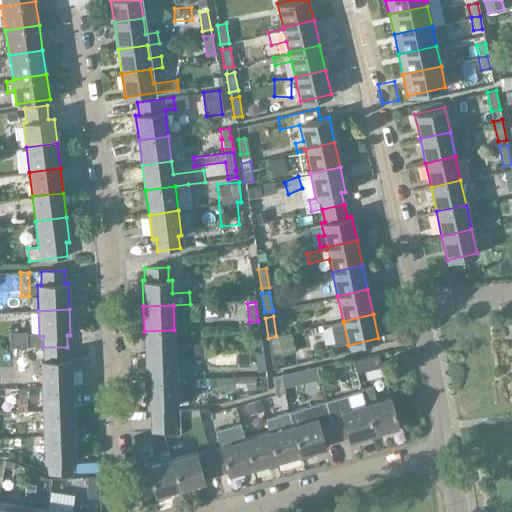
[(254,347),(262,345),(259,326),(251,327),(254,347)]
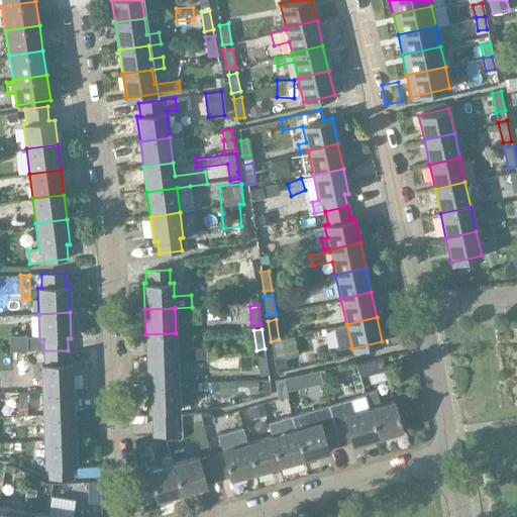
[(146,359),(177,358),(177,359),(205,357),(205,347),(177,348),(176,333),(145,334),(146,359)]
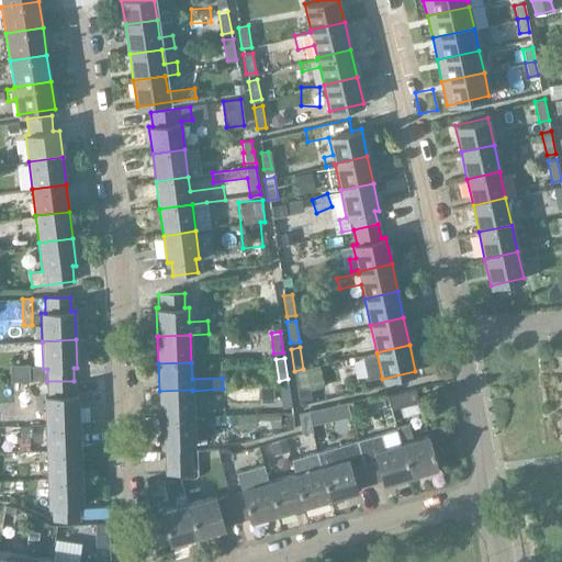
[(99,374),(76,374),(75,390),(98,391),(99,374)]
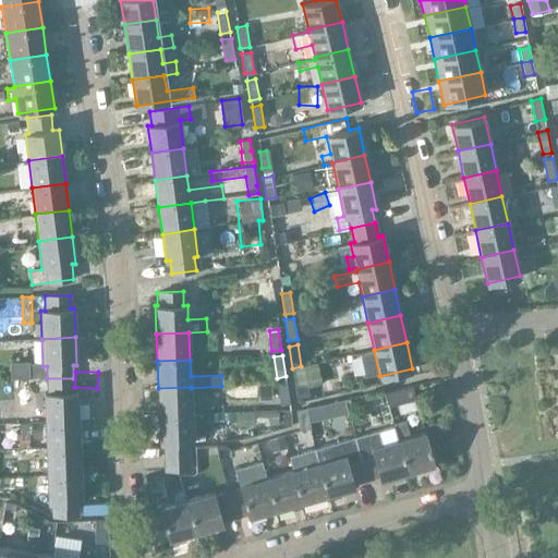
[(47,378),(48,393),(44,393),(45,422),(79,421),(77,395),(73,395),(73,378),(47,378)]
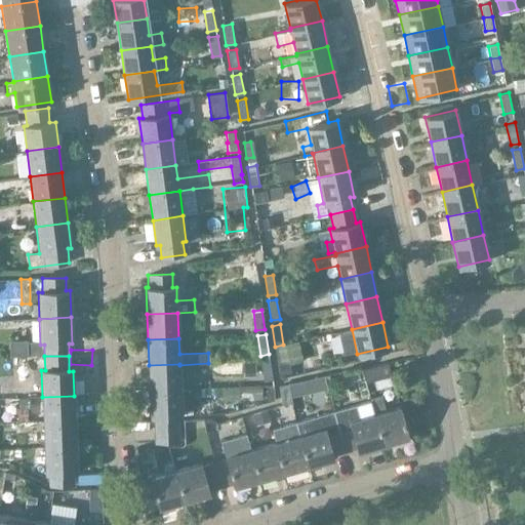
[(273,379),(270,360),(260,361),(264,380),(273,379)]
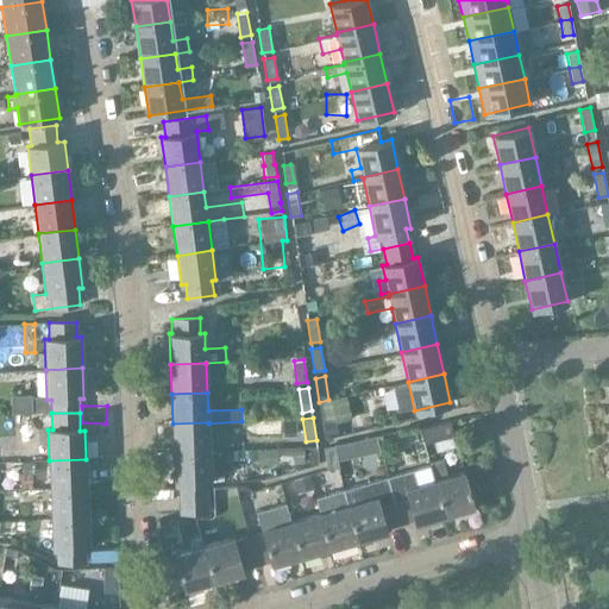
[(453,435),(450,421),(420,429),(425,444),(453,435)]
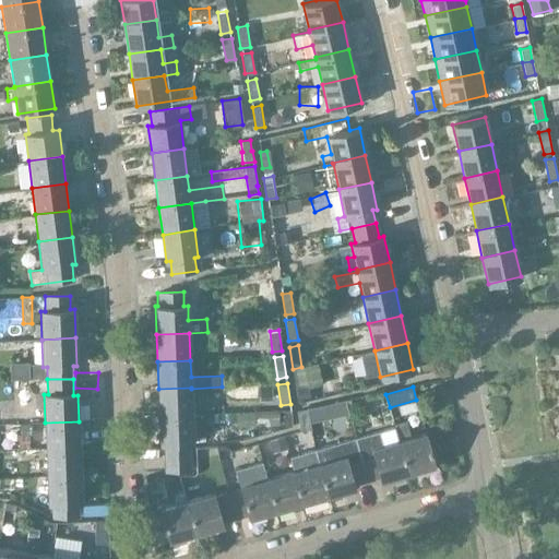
[(159,416),(192,415),(224,414),(224,402),(192,403),(191,389),(191,388),(158,389),(159,416)]
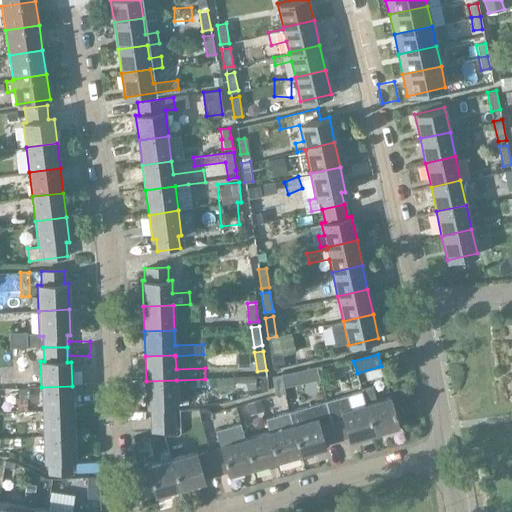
[(255,390),(255,377),(234,377),(234,386),(243,385),(243,390),(255,390)]
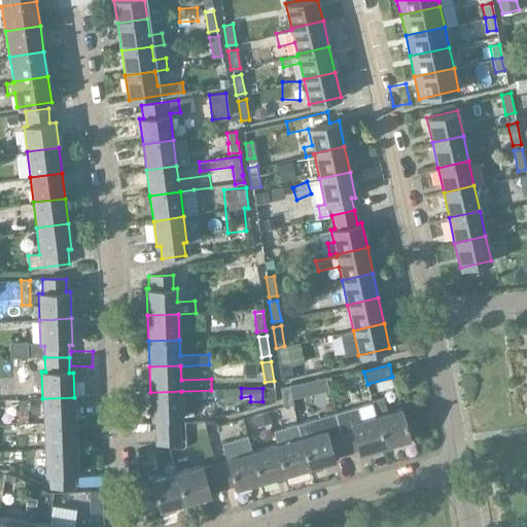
[(222,389),(223,402),(240,402),(240,389),(222,389)]
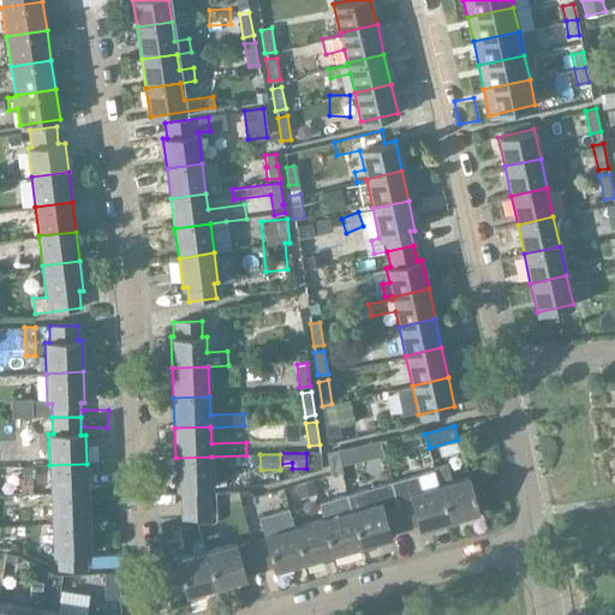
[(209,518),(208,487),(213,487),(233,485),(233,484),(255,483),(255,473),(213,475),(212,457),(175,458),(177,488),(180,488),(181,519),(209,518)]
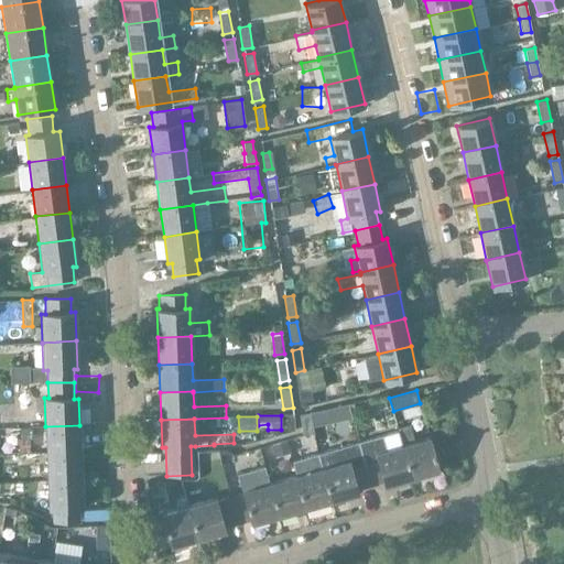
[(402,444),(412,477),(438,469),(430,436),(414,441),(409,424),(398,427),(402,444)]
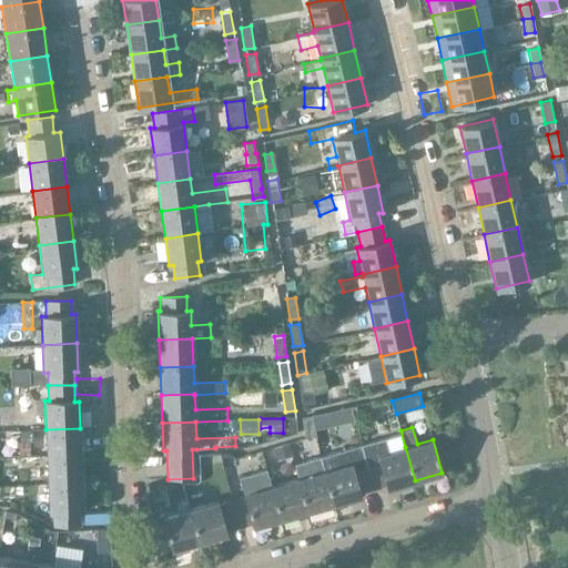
[(46,429),(46,457),(81,456),(80,428),(46,429)]
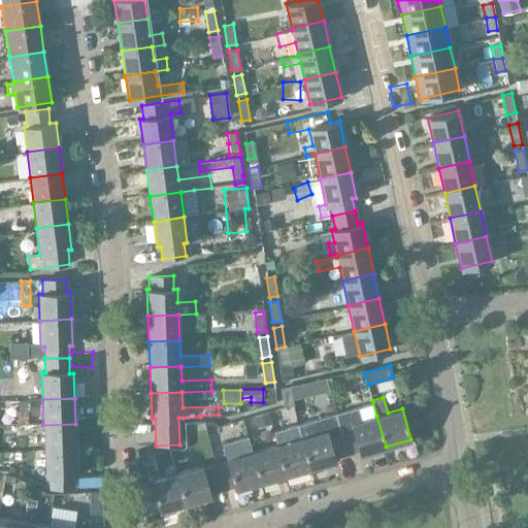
[(335,414),(337,421),(347,454),(359,450),(360,454),(386,447),(376,416),(372,402),(358,406),(335,414)]
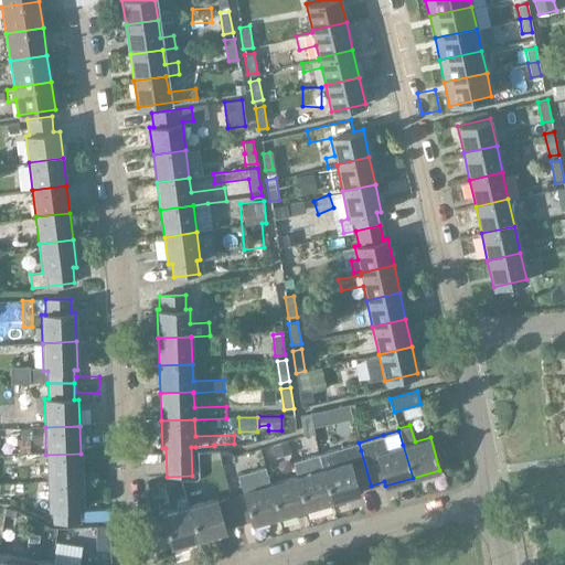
[(371,486),(361,450),(359,443),(318,454),(319,456),(322,467),(331,500),(359,492),(358,489),(371,486)]
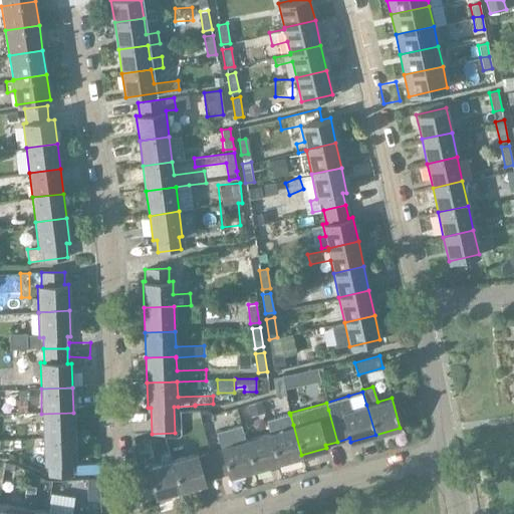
[(41,414),(42,439),(73,438),(73,413),(41,414)]
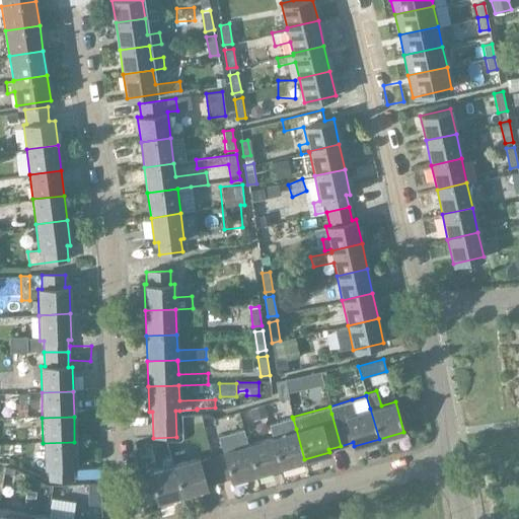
[(269,426),(272,436),(280,466),(304,459),(296,429),(293,419),(269,426)]
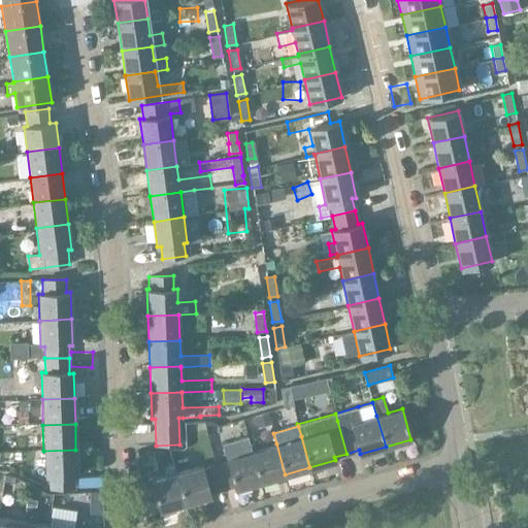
[(260,482),(285,474),(276,443),(252,451),(260,482)]
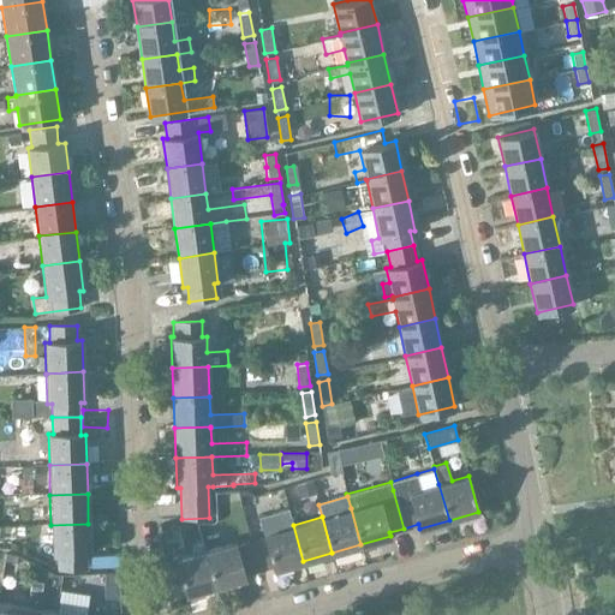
[(88,524),(51,525),(52,555),(55,555),(57,571),(84,569),(84,554),(89,554),(88,524)]
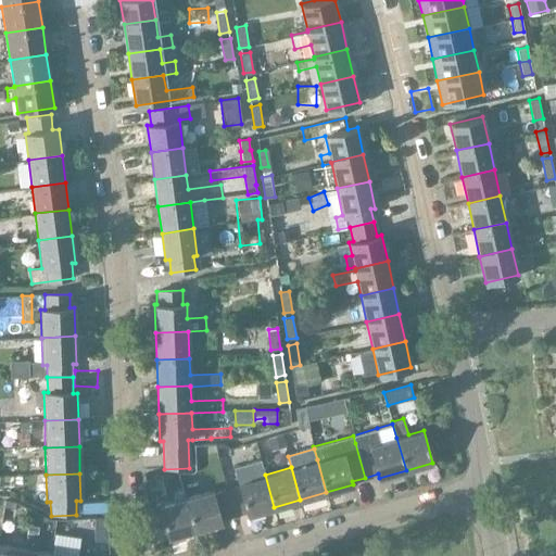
[(234,514),(247,510),(248,515),(274,507),(265,475),(239,482),(240,485),(226,490),(234,514)]
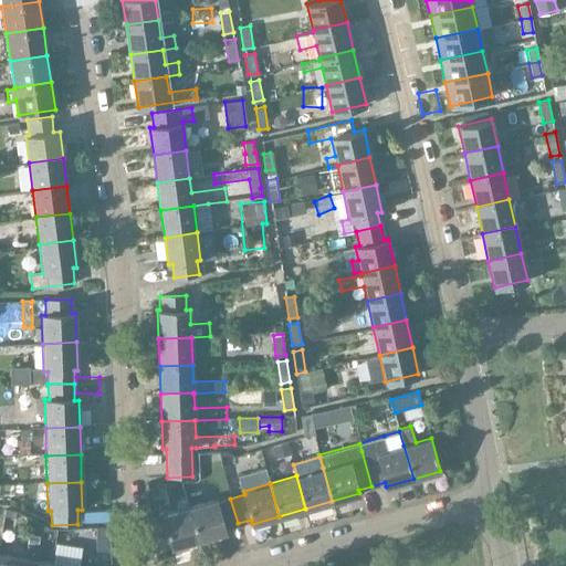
[(224,527),(238,523),(230,499),(217,502),(216,499),(189,506),(198,538),(226,531),(224,527)]
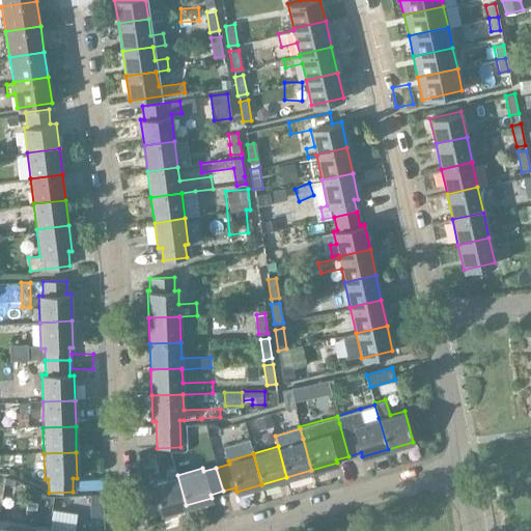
[(186,505),(177,475),(151,481),(160,512),(186,505)]
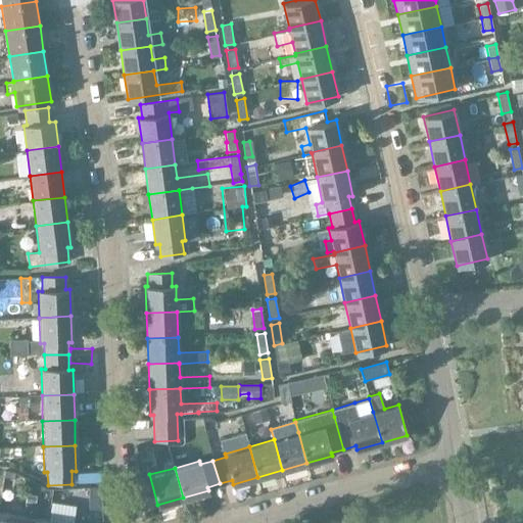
[(48,519),(47,522),(73,522),(76,506),(52,502),(49,520),(48,519)]
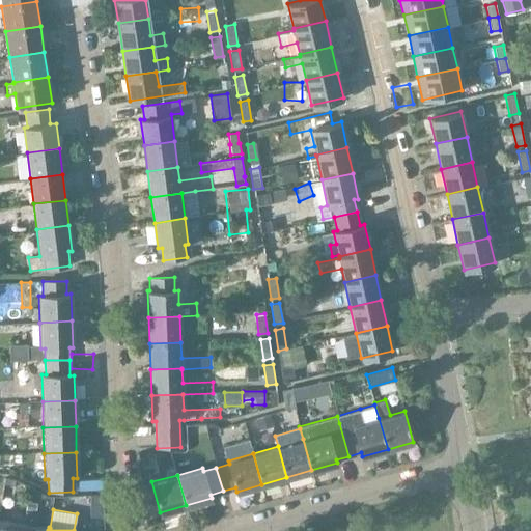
[(23,524),(22,530),(48,530),(49,527),(35,525),(37,513),(26,511),(24,524),(23,524)]
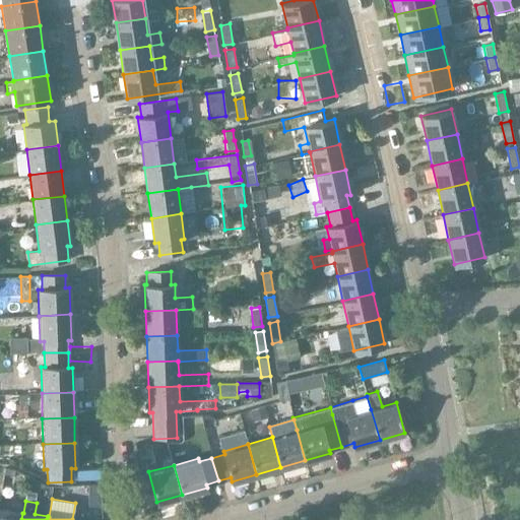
[(0,509),(0,519),(21,519),(22,513),(0,509)]
